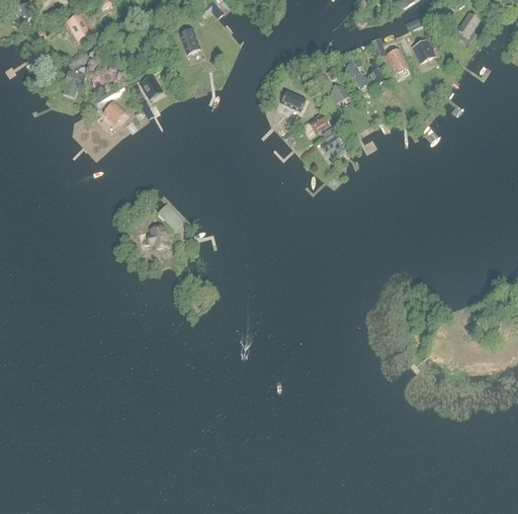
[(105,0),(99,3),(102,8),(113,2),(112,0),(105,0)]
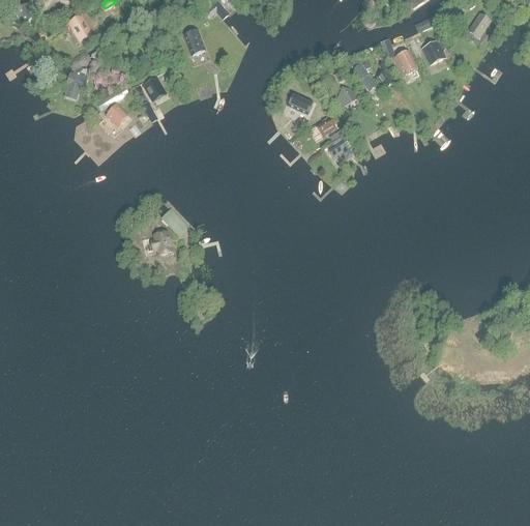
[(222,19),(229,13),(219,0),(217,0),(205,9),(210,16),(216,11),(222,19)]
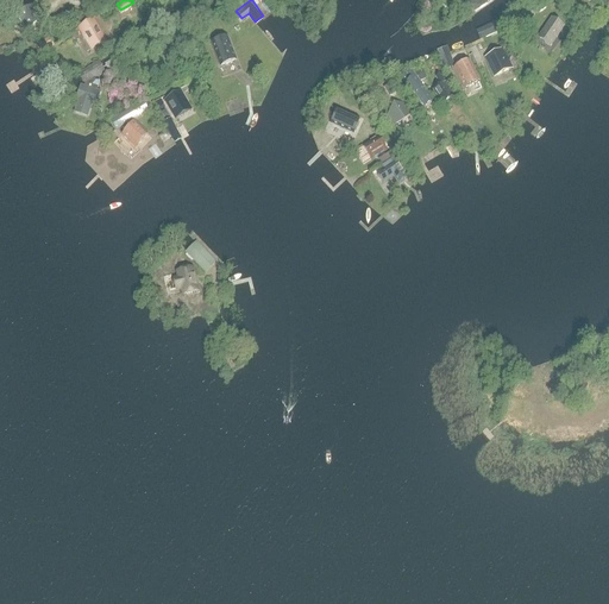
[(290,0),(284,4),(289,11),(300,2),(297,0),(290,0)]
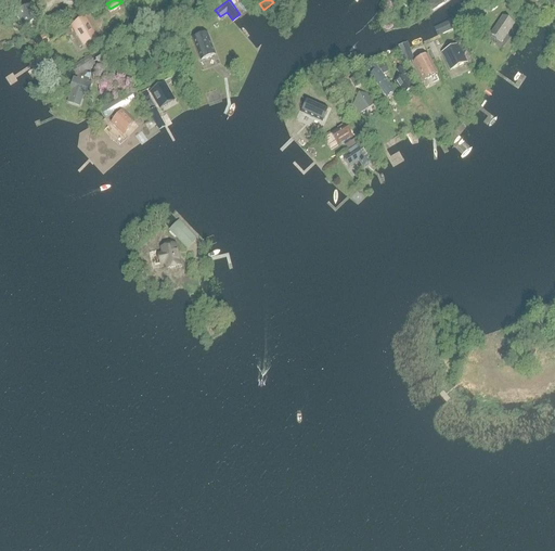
[(31,1),(16,10),(25,25),(40,16),(31,1)]
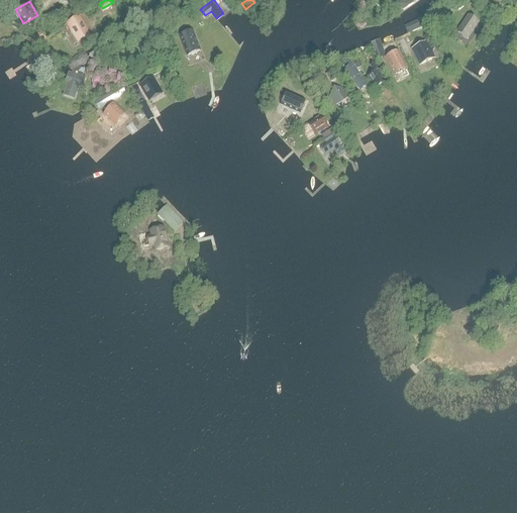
[(469,13),(457,28),(467,35),(478,19),(469,13)]
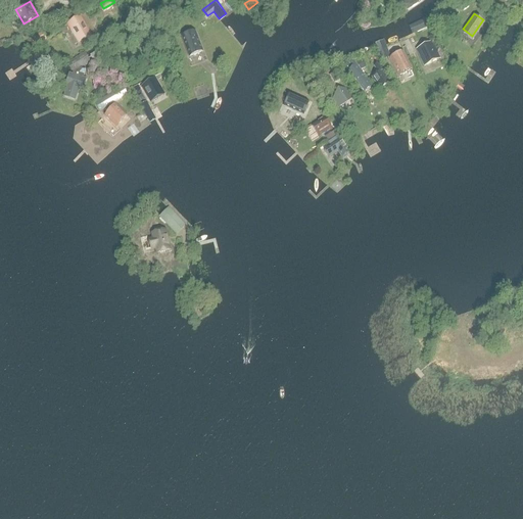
[(79,40),(91,34),(80,14),(67,21),(79,40)]
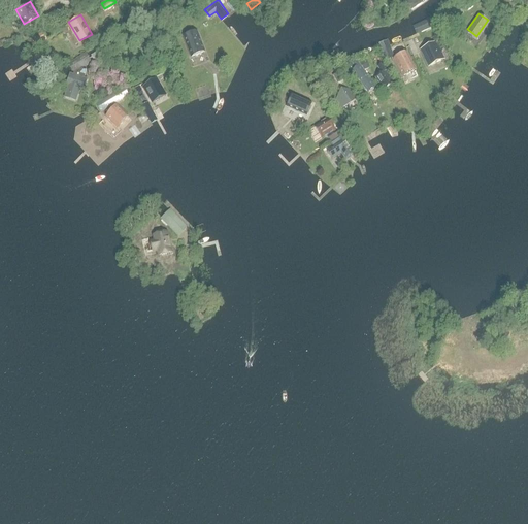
[(414,23),(418,30),(434,23),(431,14),(414,23)]
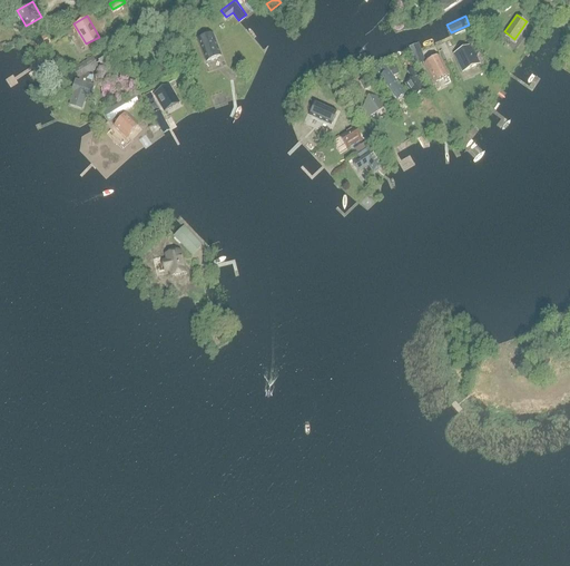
[(46,31),(33,39),(38,47),(50,39),(46,31)]
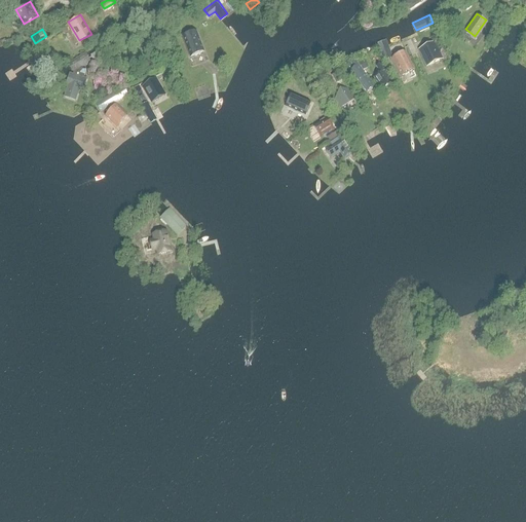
[(182,34),(189,54),(203,49),(196,29),(182,34)]
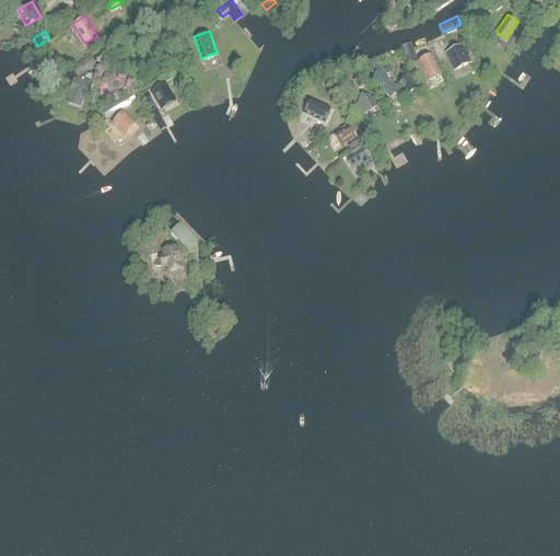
[(470,59),(462,42),(444,50),(453,68),(470,59)]
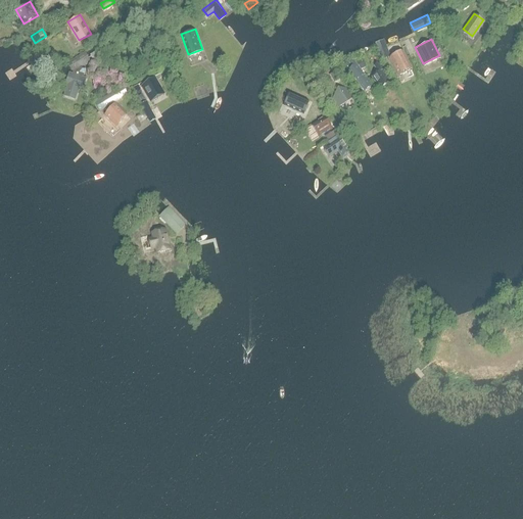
[(398,74),(412,66),(402,48),(389,55),(398,74)]
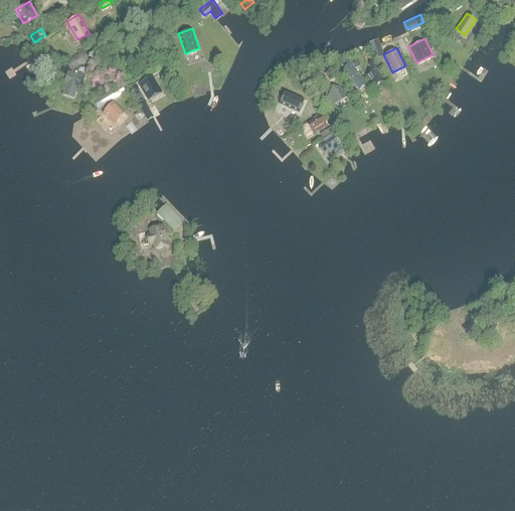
[(83,48),(66,58),(71,67),(89,58),(83,48)]
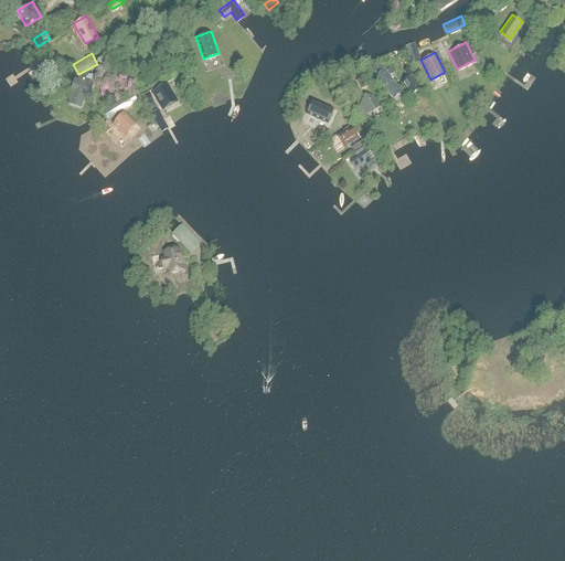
[(384,63),(388,72),(396,69),(392,60),(384,63)]
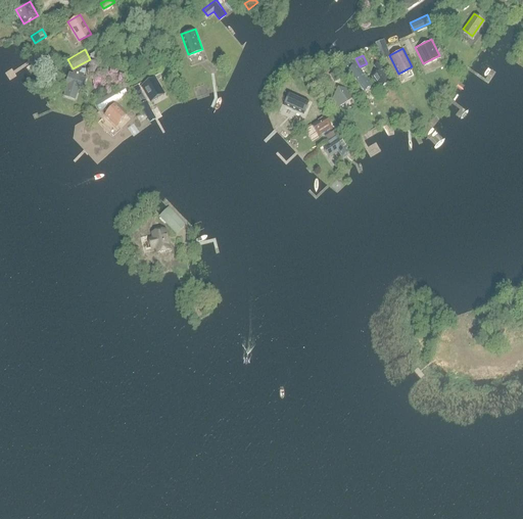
[(383,66),(384,65),(380,59),(374,63),(379,71),(373,75),(381,86),(388,81),(387,79),(390,77),(383,66)]
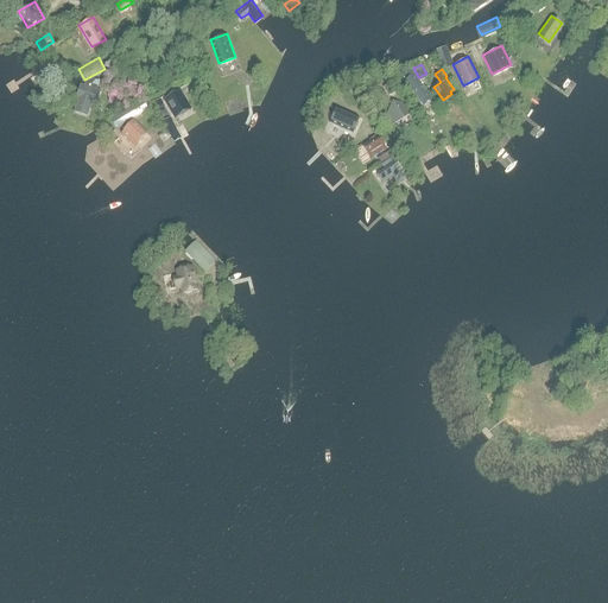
[(415,73),(406,78),(423,101),(431,95),(415,73)]
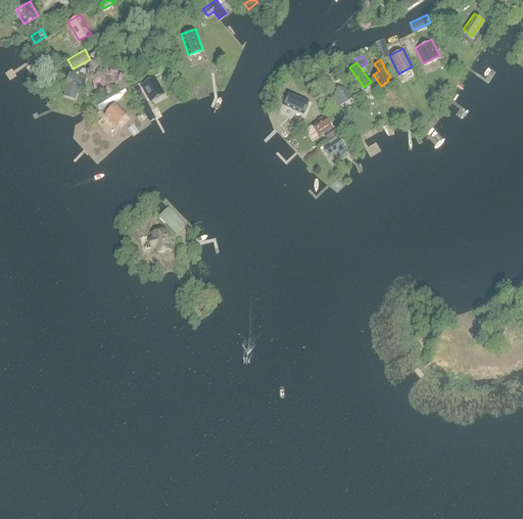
[(83,75),(86,67),(80,65),(73,69),(73,72),(69,71),(66,81),(68,81),(64,94),(74,97),(78,84),(82,85),(85,76),(83,75)]
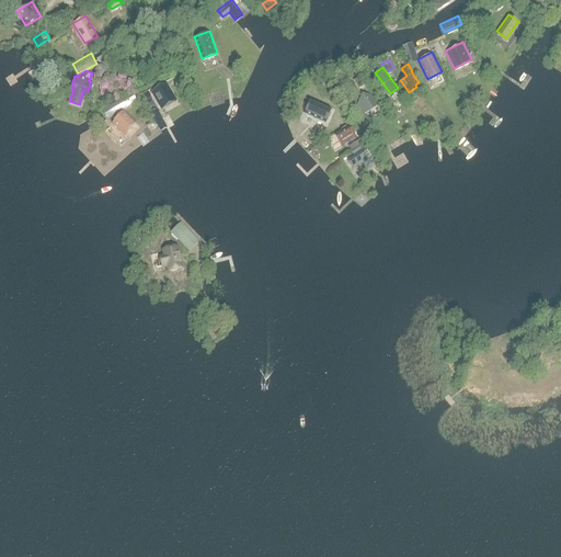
[(366,82),(359,74),(353,78),(358,87),(366,82)]
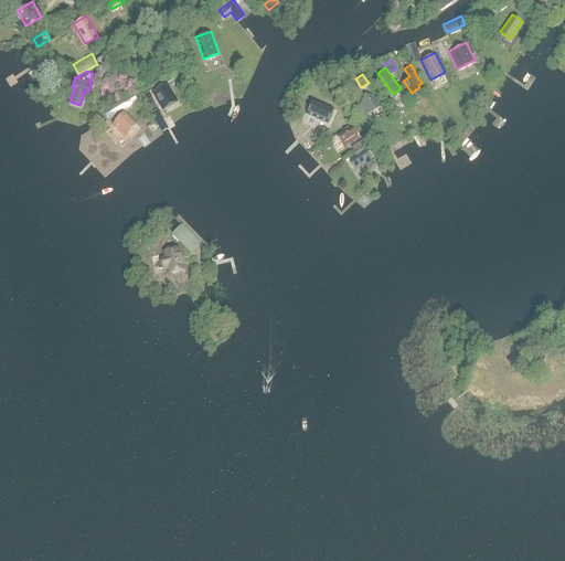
[(170,104),(178,101),(168,83),(152,92),(162,109),(167,106),(170,104)]
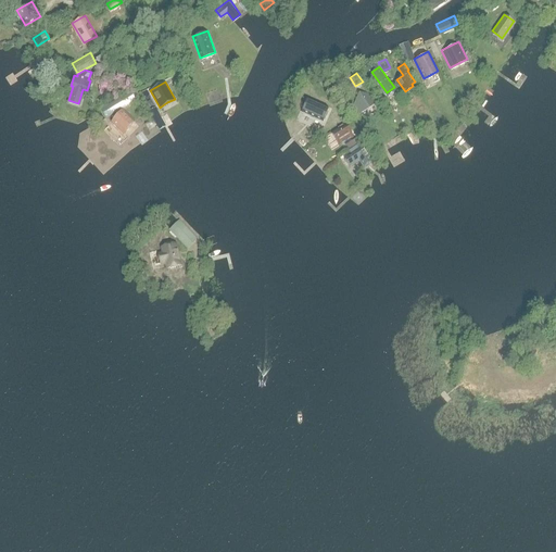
[(342,92),(339,87),(332,90),(336,96),(342,92)]
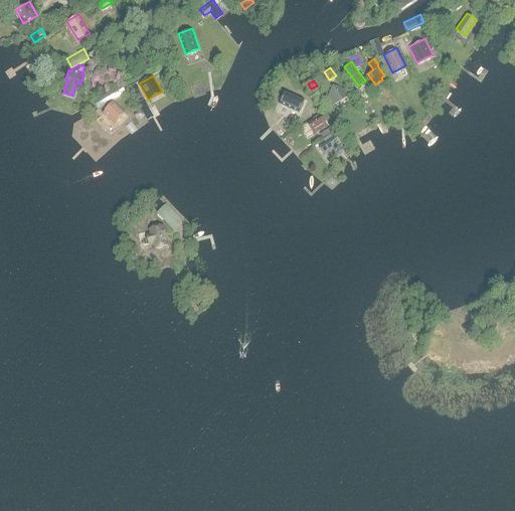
[(93,98),(98,107),(126,91),(121,81),(93,98)]
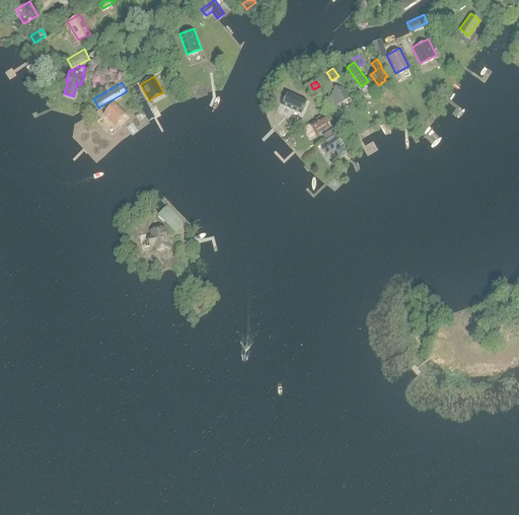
[(335,102),(346,100),(351,90),(346,82),(328,94),(335,102)]
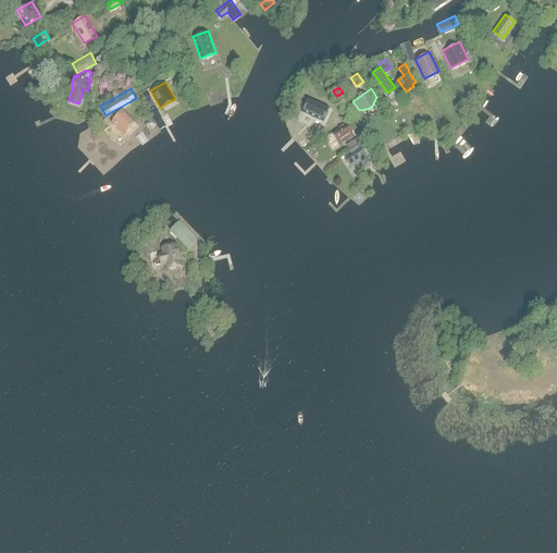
[(322,119),(327,107),(308,98),(302,110),(322,119)]
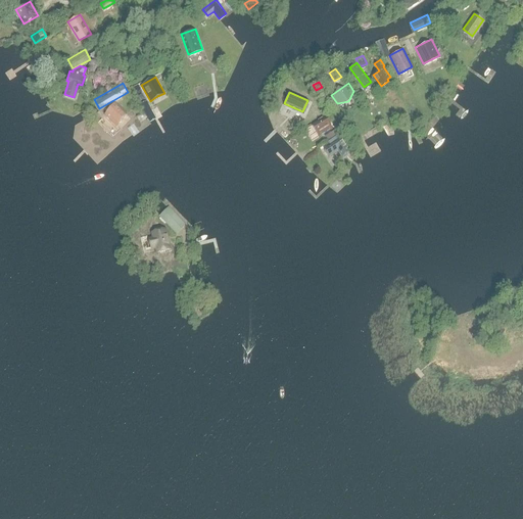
[(146,98),(140,101),(150,119),(155,115),(146,98)]
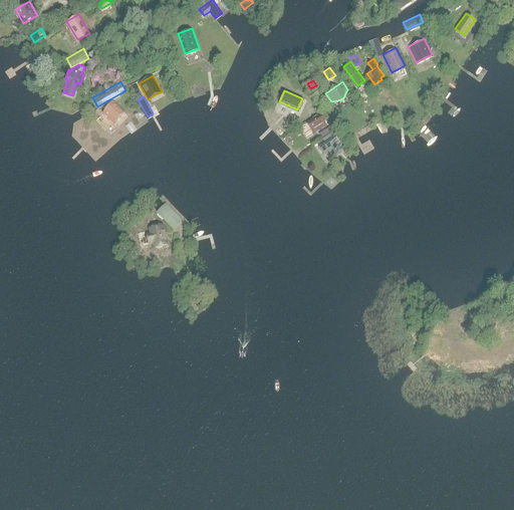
[(101,109),(107,114),(107,113),(113,119),(123,110),(111,99),(101,109)]
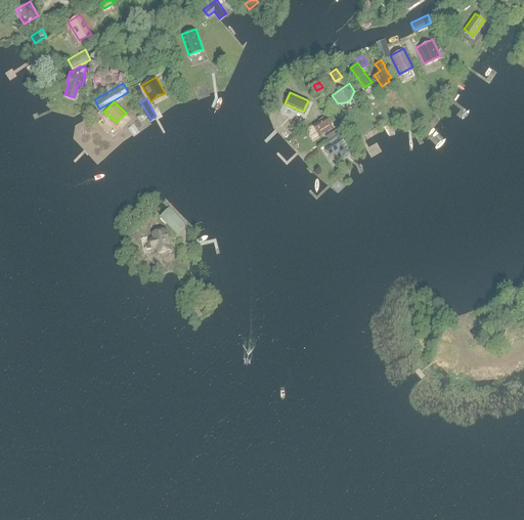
[(319,134),(333,126),(325,114),(312,122),(319,134)]
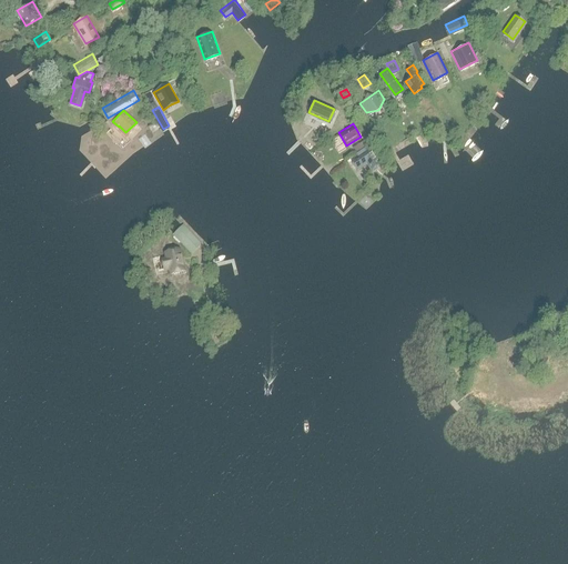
[(364,138),(352,147),(355,150),(366,142),(364,138)]
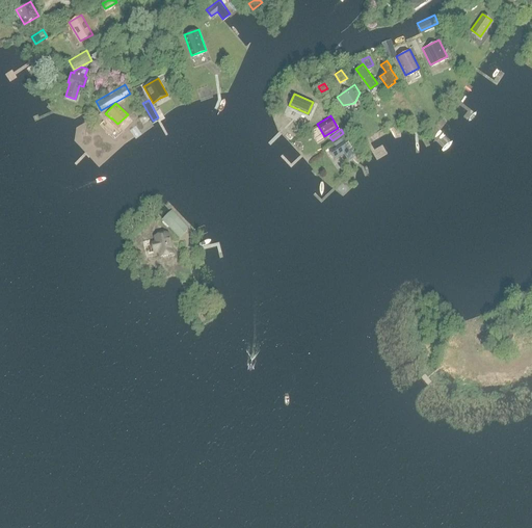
[(346,140),(329,151),(334,158),(343,153),(347,159),(355,155),(346,140)]
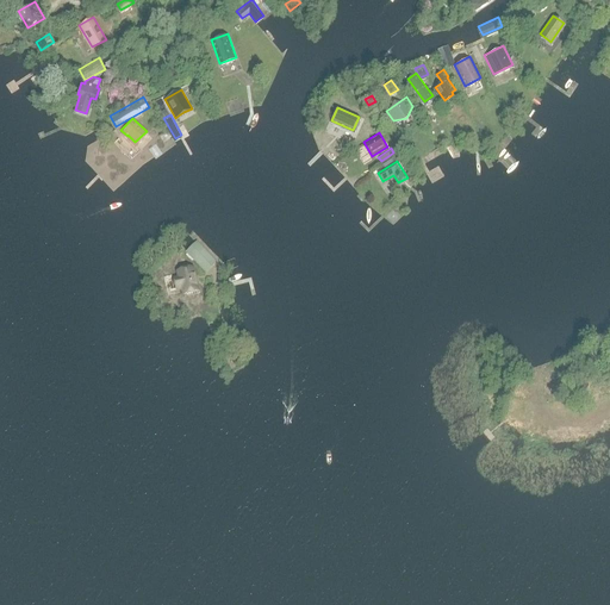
[(217,259),(197,237),(185,249),(205,269),(217,259)]
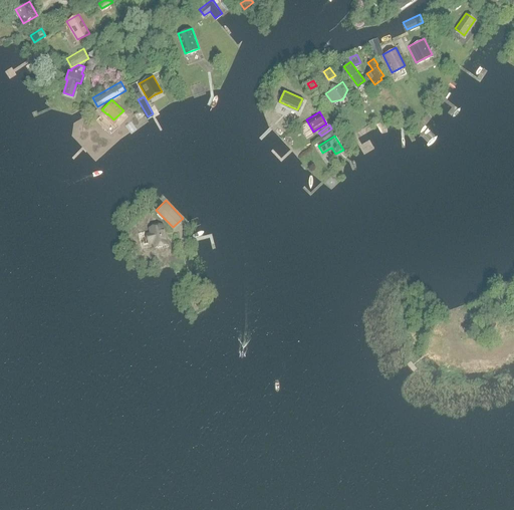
[(151,232),(148,232),(150,242),(154,241),(155,246),(168,244),(164,225),(150,228),(151,232)]
